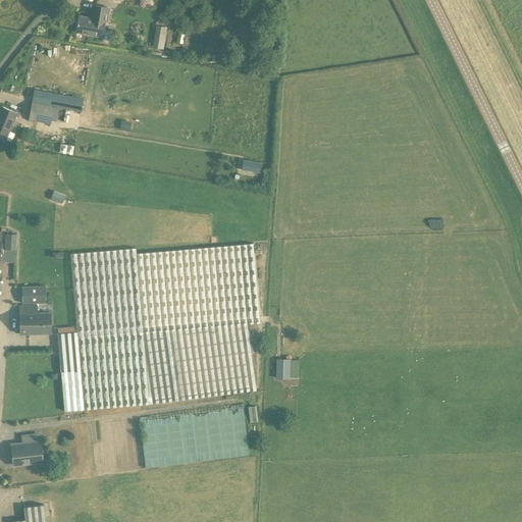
[(75,32),(101,37),(103,37),(108,10),(95,7),(93,20),(77,17),(75,32)]
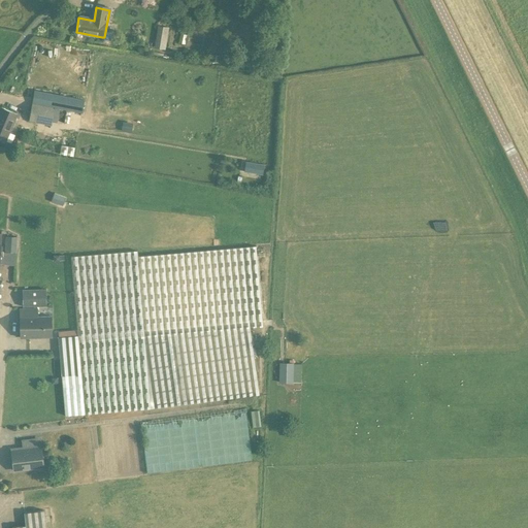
[(165,50),(168,26),(156,25),(153,47),(165,50)]
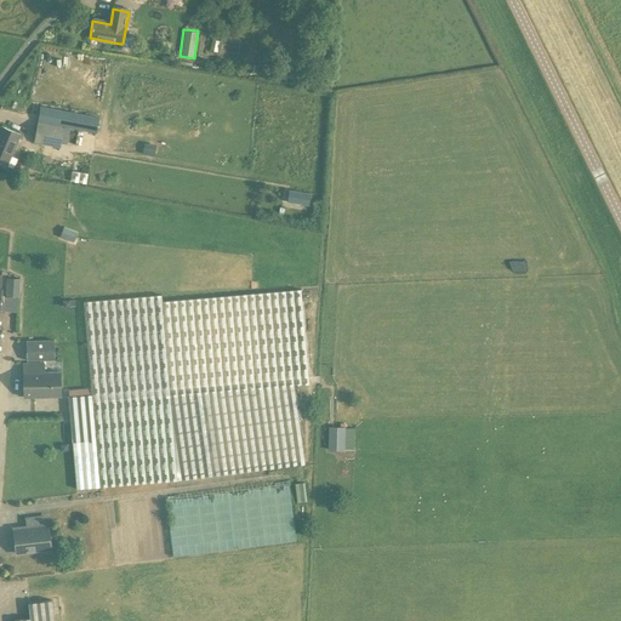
[(40,106),(36,121),(33,142),(58,147),(60,143),(63,126),(70,127),(97,132),(100,118),(40,106)]
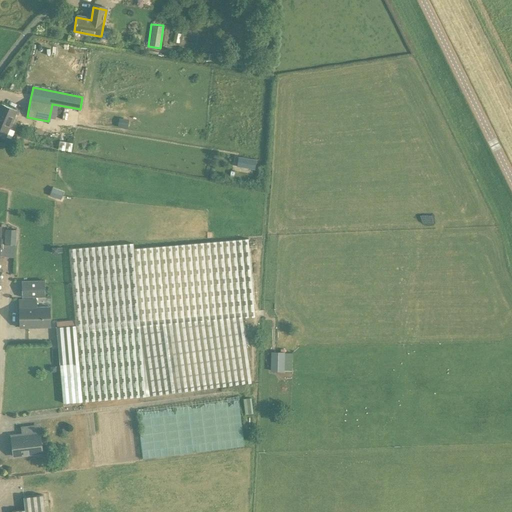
[(16,111),(1,105),(0,106),(0,134),(5,137),(16,111)]
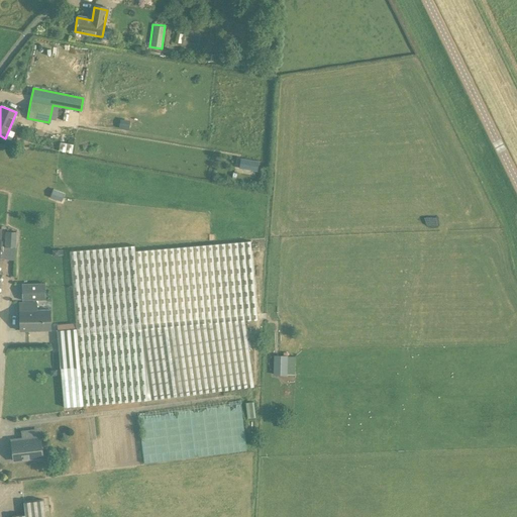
[(238,157),(236,168),(255,170),(256,159),(238,157)]
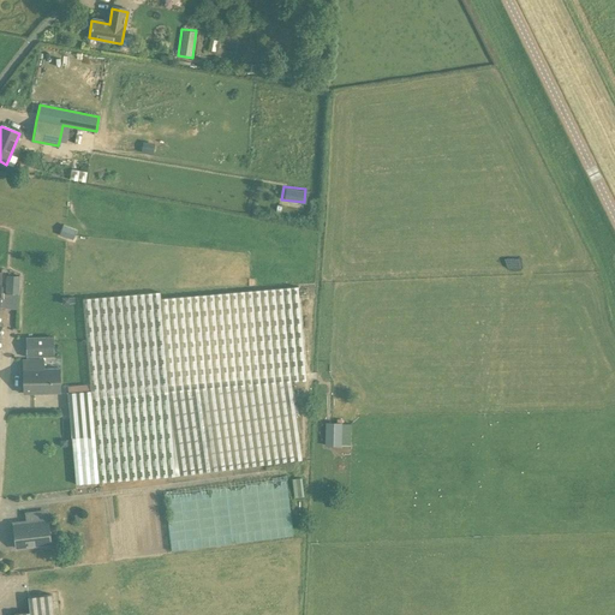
[(61,224),(58,234),(71,239),(75,228),(61,224)]
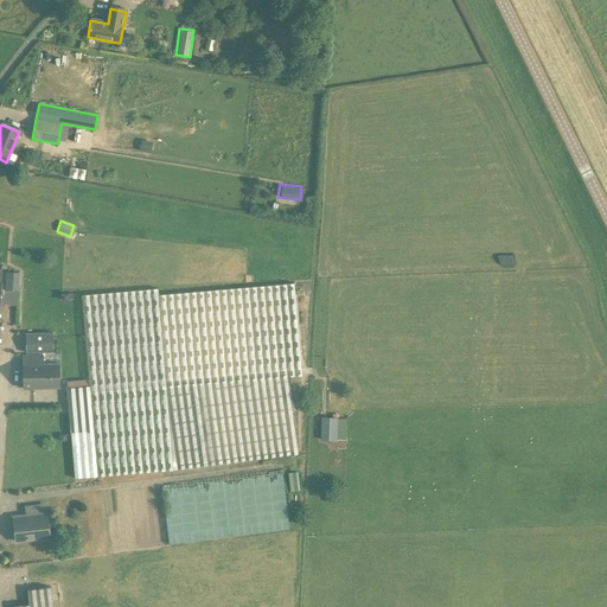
[(7,274),(6,292),(19,292),(20,275),(7,274)]
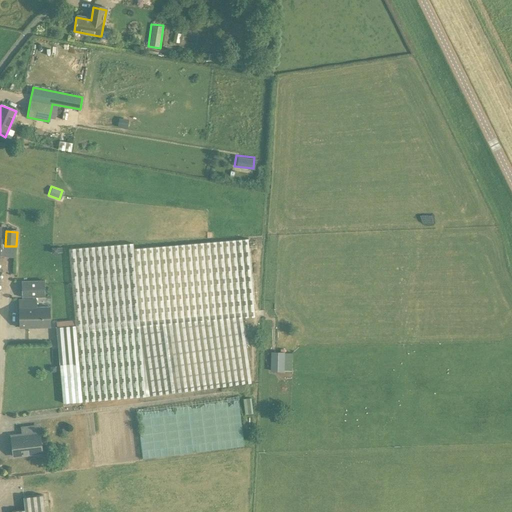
[(62,403),(149,396),(190,391),(251,383),(249,371),(242,323),(242,318),(255,316),(251,275),(248,239),(133,249),(133,244),(68,249),(75,325),(56,327),(62,403)]
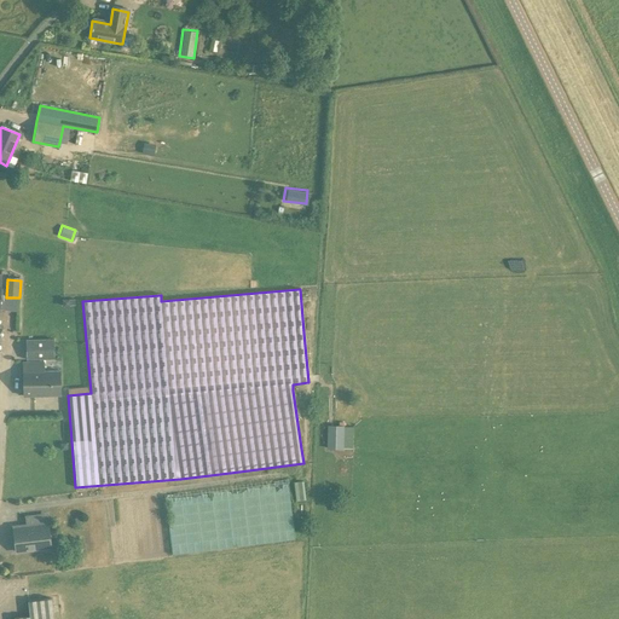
[(25,340),(25,359),(53,359),(53,340),(25,340)]
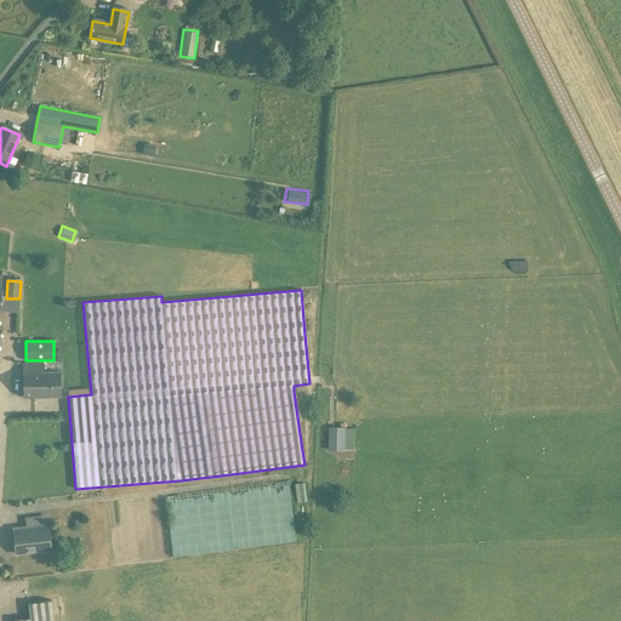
[(44,364),(23,364),(23,398),(60,397),(60,372),(44,372),(44,364)]
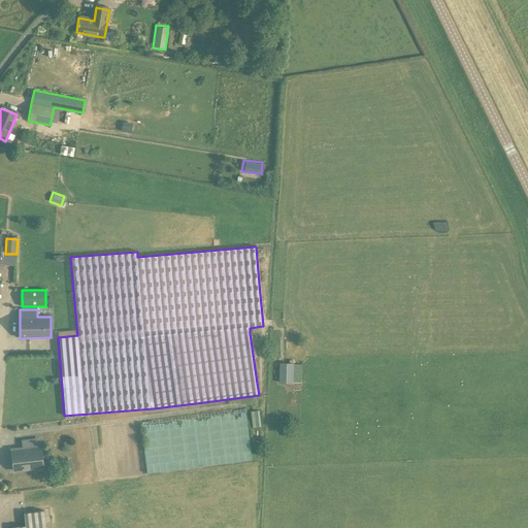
[(278,362),(277,382),(301,382),(301,362),(278,362)]
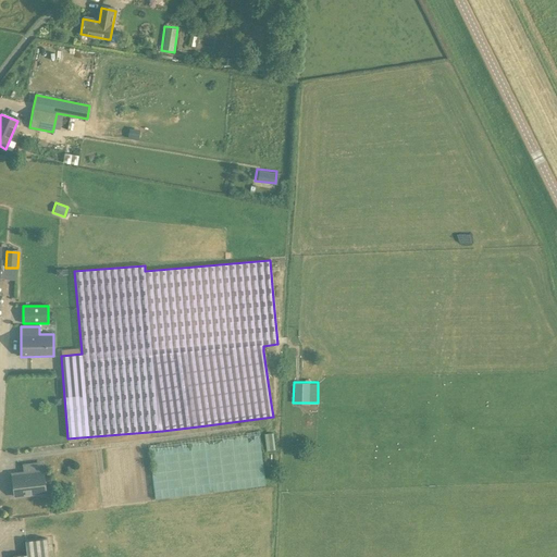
[(265,449),(273,449),(272,432),(264,433),(265,449)]
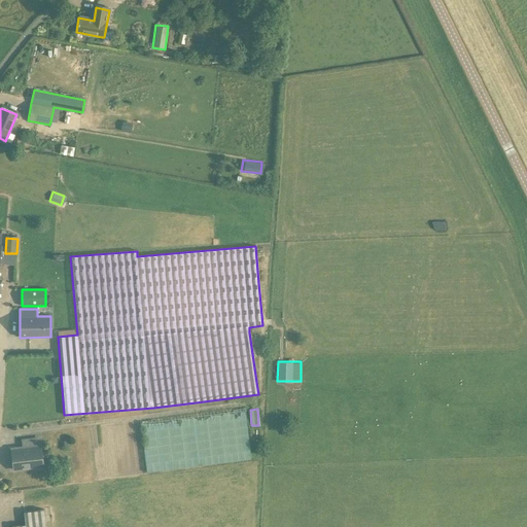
[(146,470),(249,459),(244,410),(178,417),(179,425),(151,428),(153,444),(143,445),(146,470)]
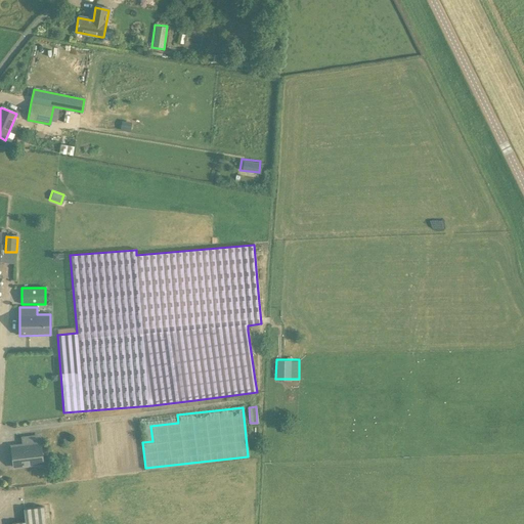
[(39,436),(20,438),(22,444),(10,445),(13,467),(42,464),(39,436)]
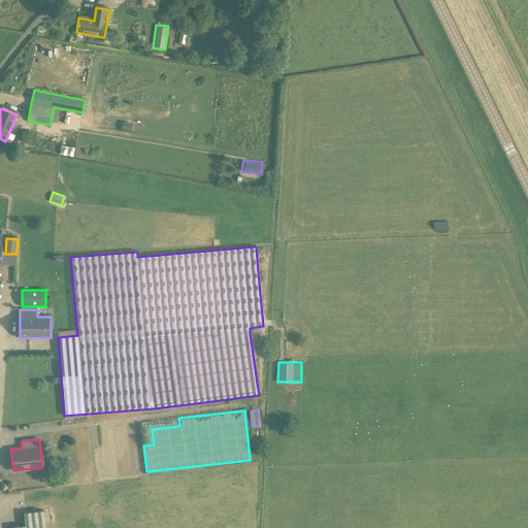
[(11,527),(45,527),(44,510),(24,514),(25,526),(12,527),(11,527)]
